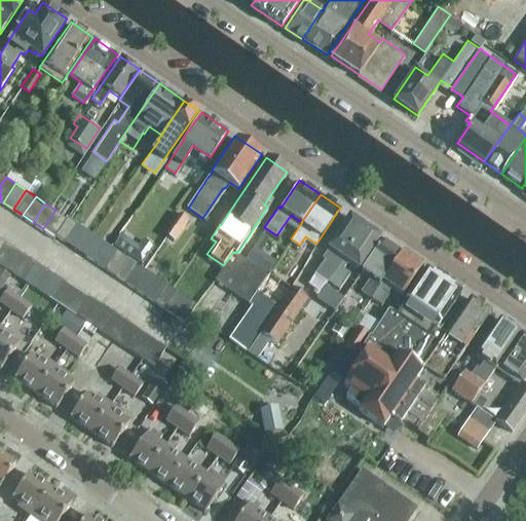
[(54,233),(65,217),(55,210),(43,228),(52,235),(54,233)]
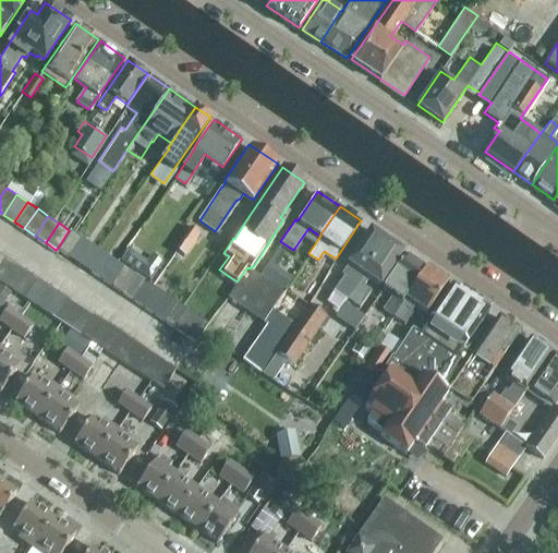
[(185,253),(201,230),(190,224),(174,245),(185,253)]
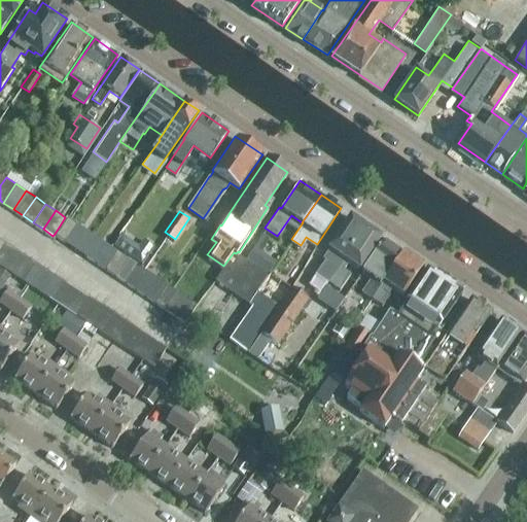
[(328,280),(365,224),(350,214),(328,246),(328,247),(322,256),(324,258),(309,282),(321,290),(327,280),(328,280)]
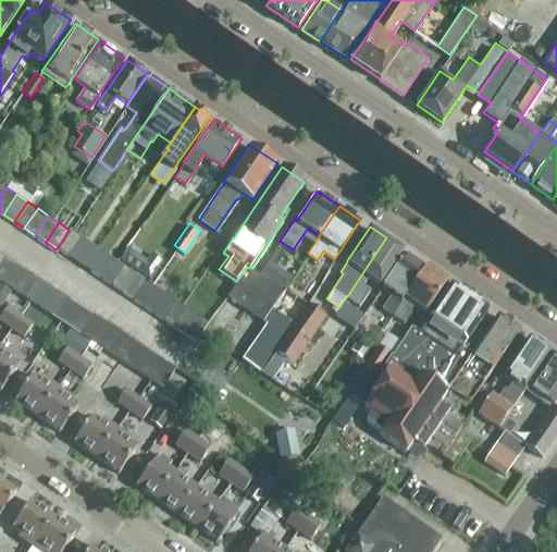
[(69,230),(58,247),(67,253),(81,234),(71,228),(69,230)]
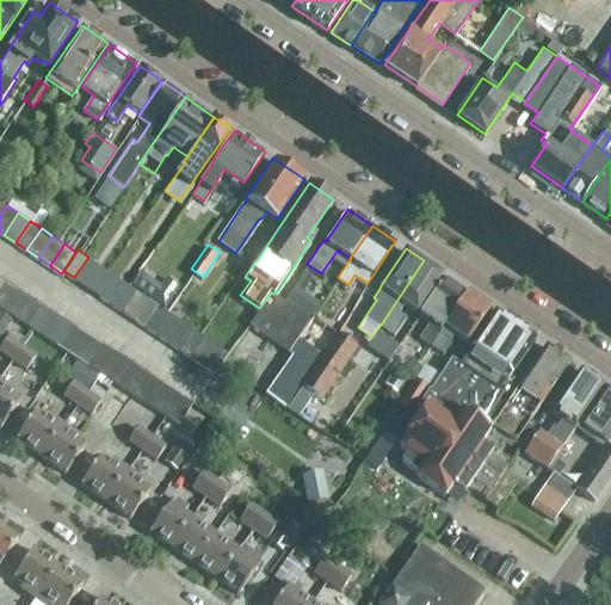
[(85,285),(99,264),(88,257),(74,277),(85,285)]
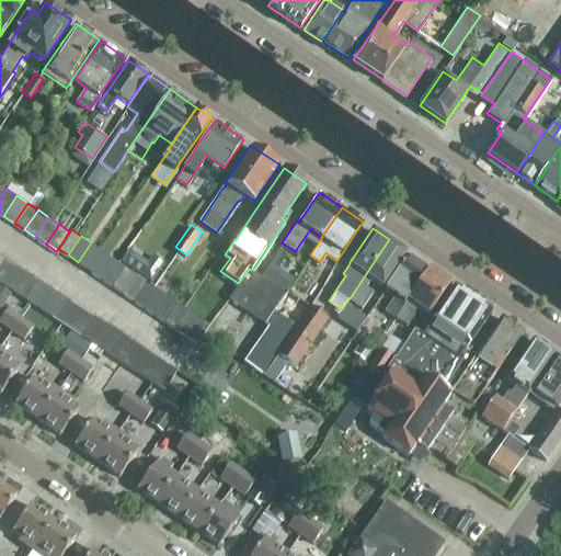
[(389,239),(350,298),(362,307),(373,290),(366,285),(371,278),(382,285),(405,251),(389,239)]
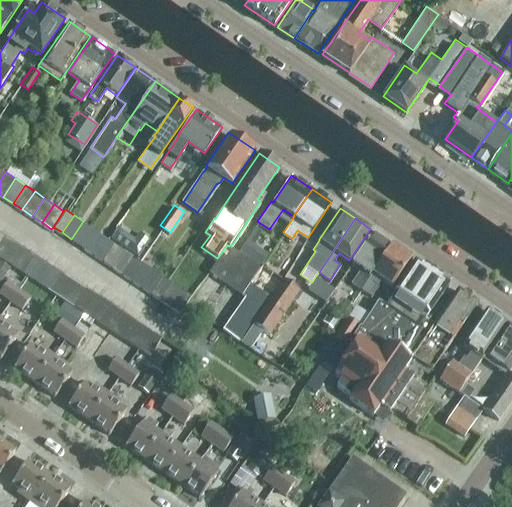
[(81,245),(93,228),(83,221),(71,239),(81,245)]
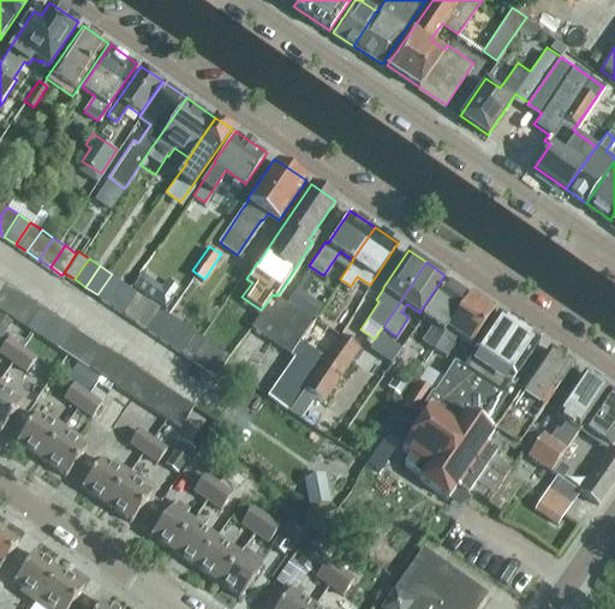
[(109,303),(124,281),(112,274),(97,294),(109,303)]
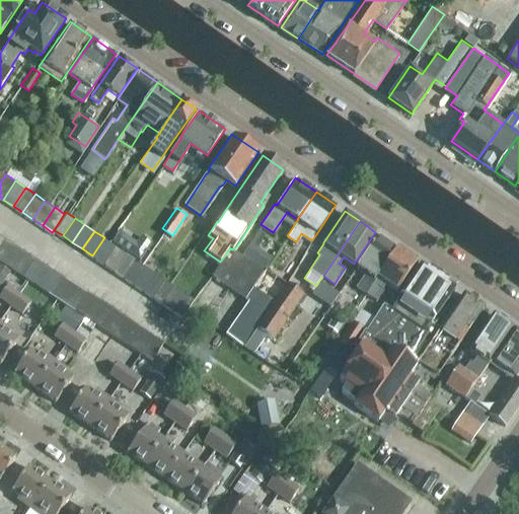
[(141,233),(129,250),(140,259),(152,241),(141,233)]
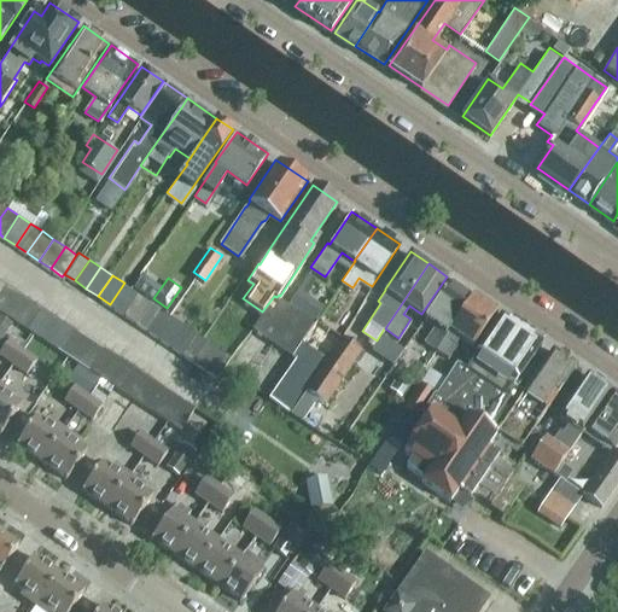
[(436,348),(472,293),(450,279),(425,316),(435,324),(424,339),(436,348)]
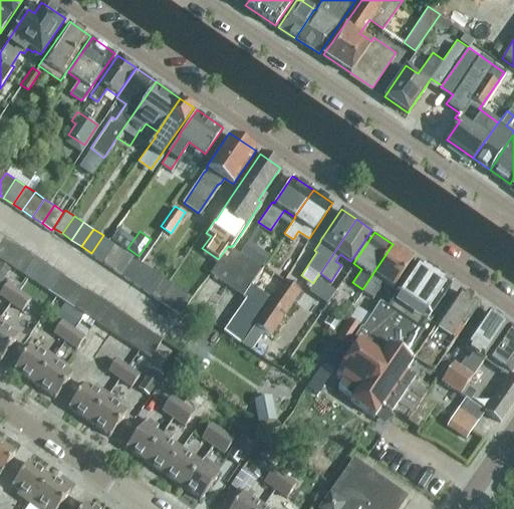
[(0,256),(4,259),(16,241),(7,235),(0,244),(0,256)]
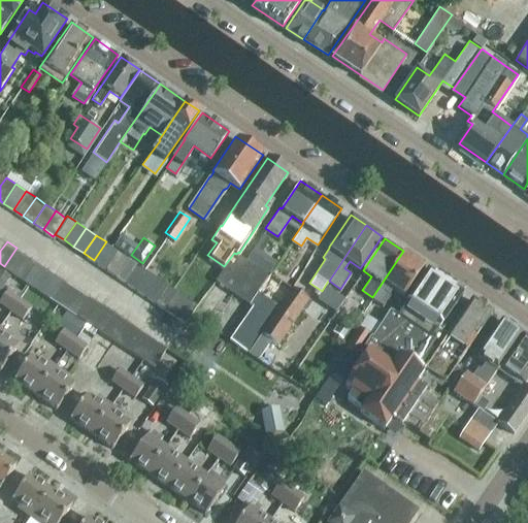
[(103,267),(116,249),(106,241),(94,260),(103,267)]
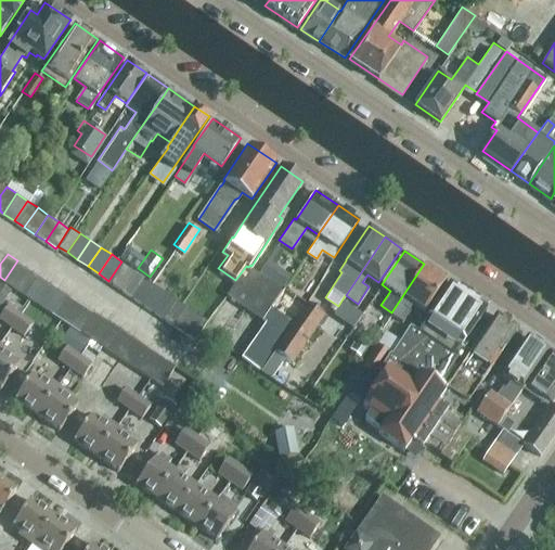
[(269,255),(262,270),(287,281),(294,266),(269,255)]
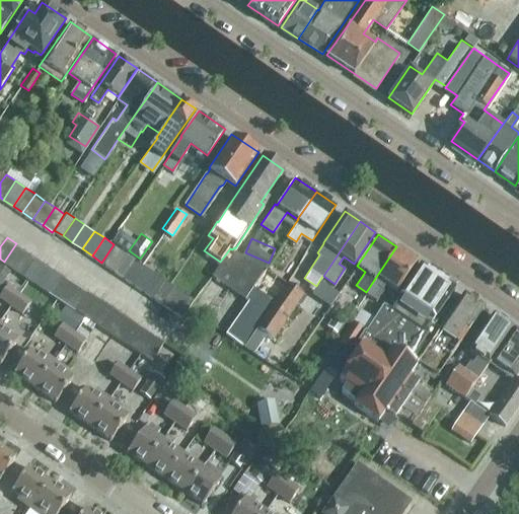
[(14,269),(26,249),(16,243),(4,262),(14,269)]
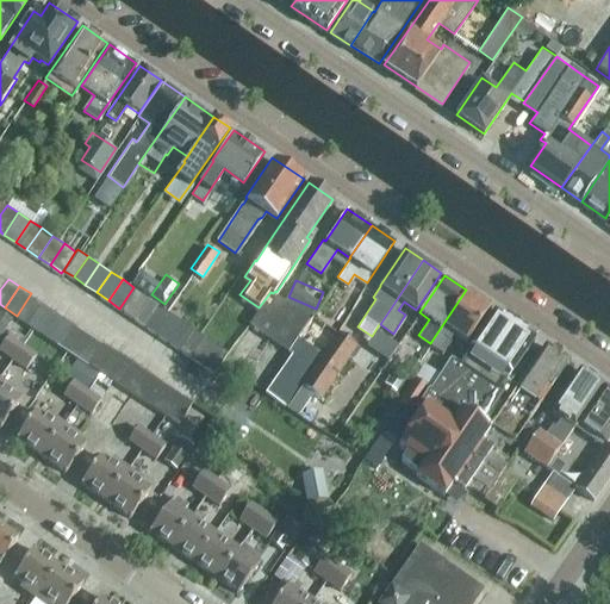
[(131,316),(145,294),(134,287),(119,309),(131,316)]
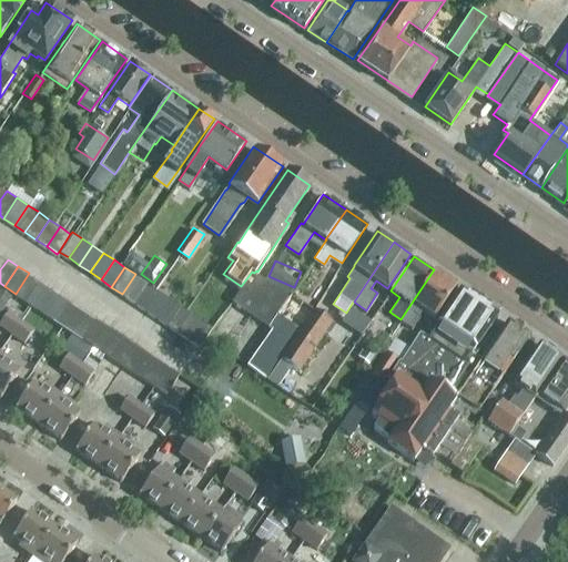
[(434,269),(401,319),(413,328),(421,317),(414,313),(418,305),(435,316),(456,285),(434,269)]
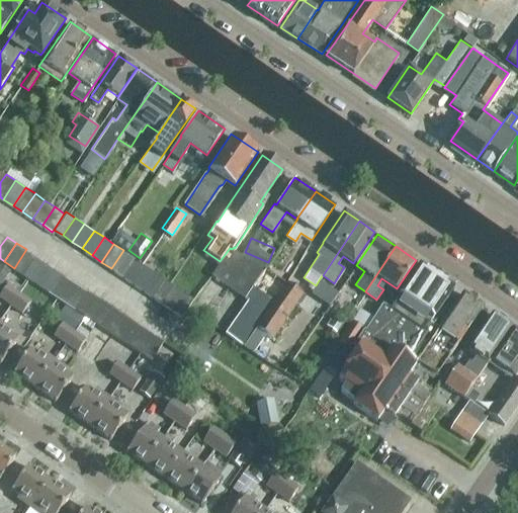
[(265,269),(254,261),(241,252),(235,248),(234,247),(232,249),(230,248),(220,261),(211,274),(244,296),(252,284),(255,286),(265,269)]
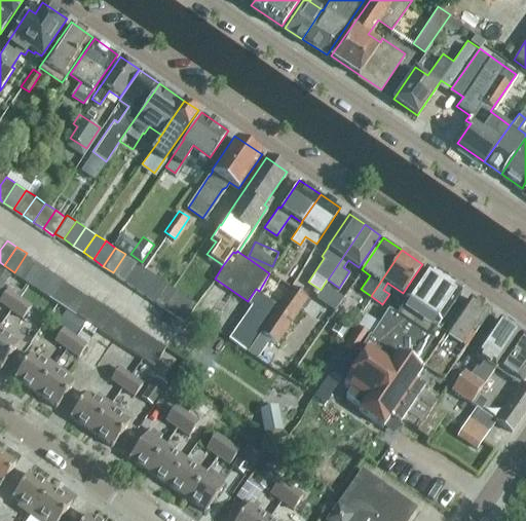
[(25,278),(37,260),(27,253),(14,272),(25,278)]
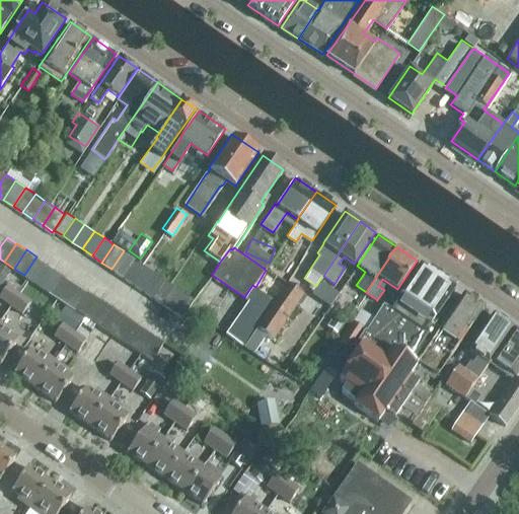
[(122,276),(134,258),(124,250),(112,269),(122,276)]
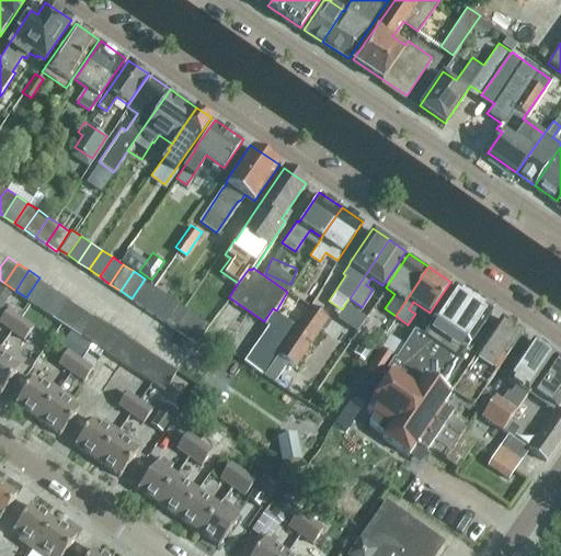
[(37,305),(50,284),(39,278),(26,297),(37,305)]
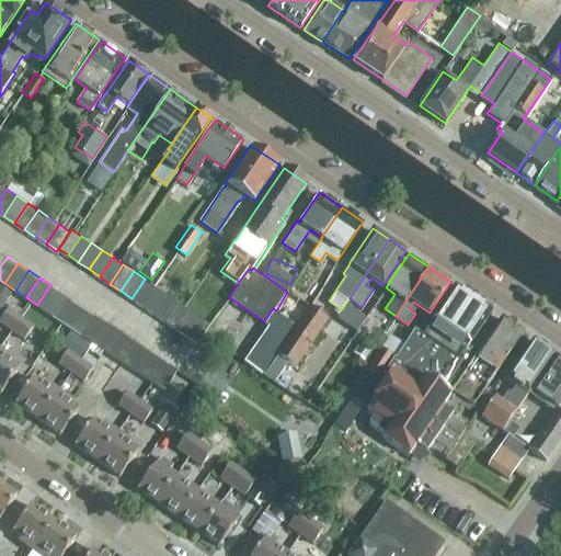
[(141,305),(155,285),(145,279),(132,298),(141,305)]
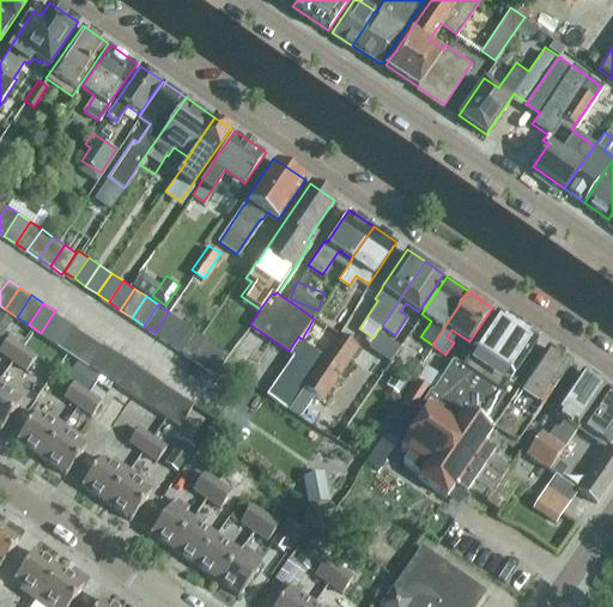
[(0,335),(12,317),(0,309),(0,335)]
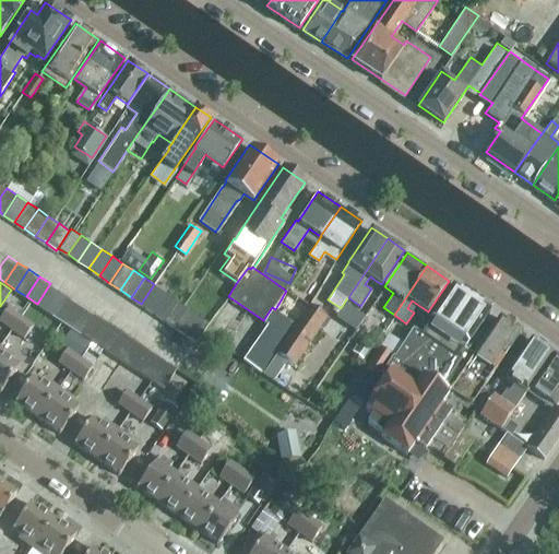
[(47,310),(60,291),(50,283),(37,304),(47,310)]
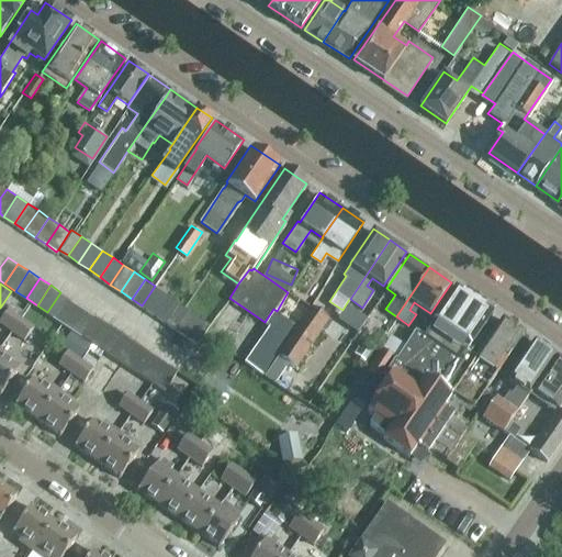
[(467,349),(493,310),(456,285),(422,333),(415,329),(395,357),(393,355),(381,374),(388,379),(368,409),(375,414),(370,423),(385,434),(383,436),(409,455),(418,443),(427,449),(434,438),(451,412),(462,396),(453,390),(475,356),(467,349)]
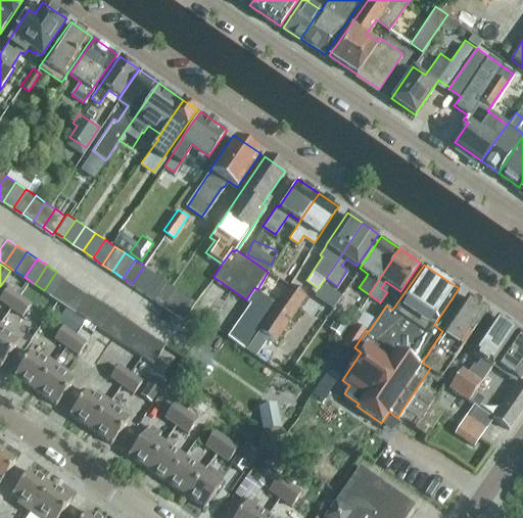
[(141,290),(152,272),(144,266),(132,284),(141,290)]
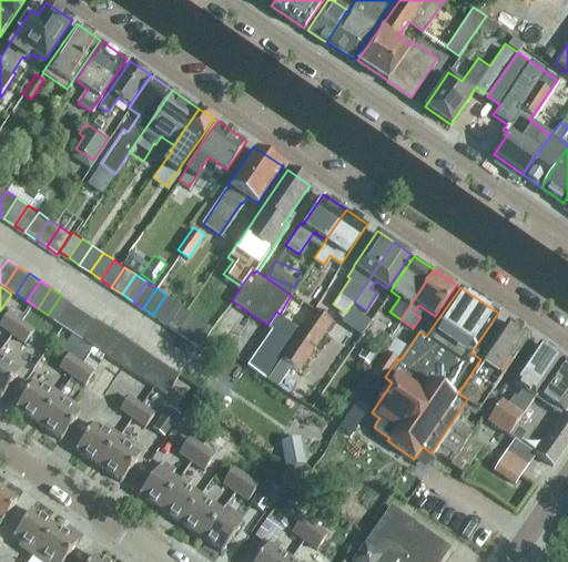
[(301,328),(314,308),(291,293),(291,295),(280,314),(301,328)]
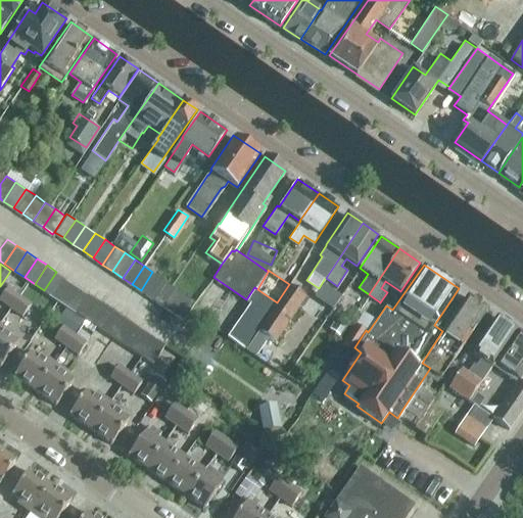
[(54,296),(66,278),(56,272),(44,290),(54,296)]
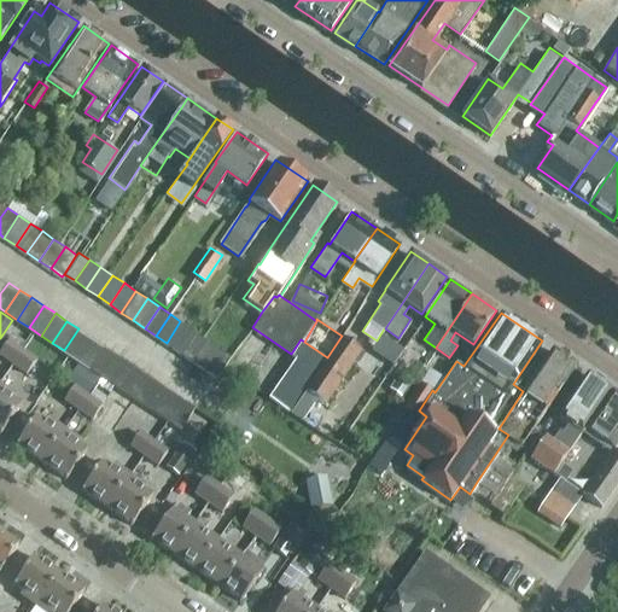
[(176,350),(191,327),(180,321),(167,343),(176,350)]
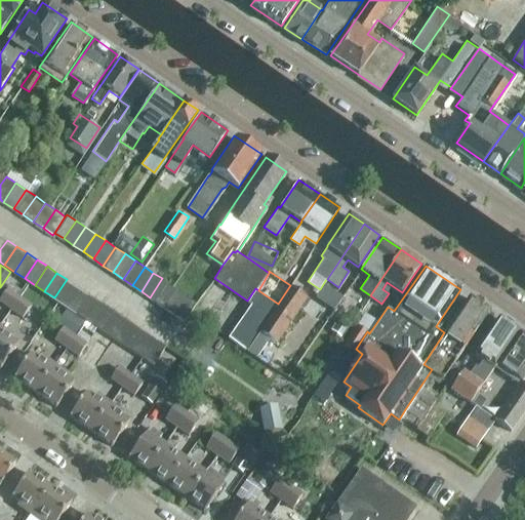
[(159,303),(171,284),(162,278),(150,297),(159,303)]
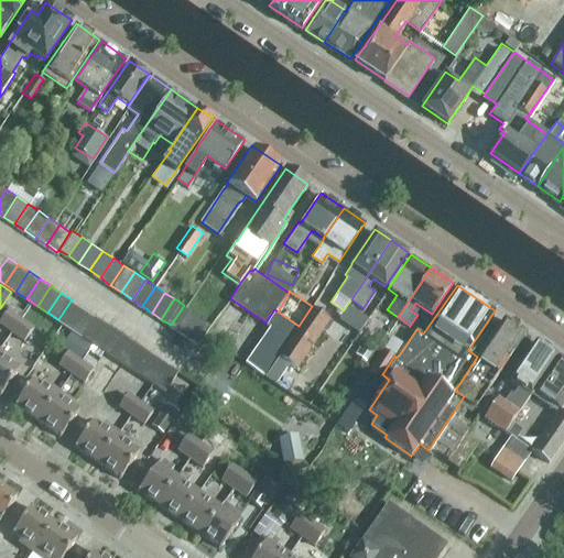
[(69,327),(83,307),(72,299),(58,319),(69,327)]
